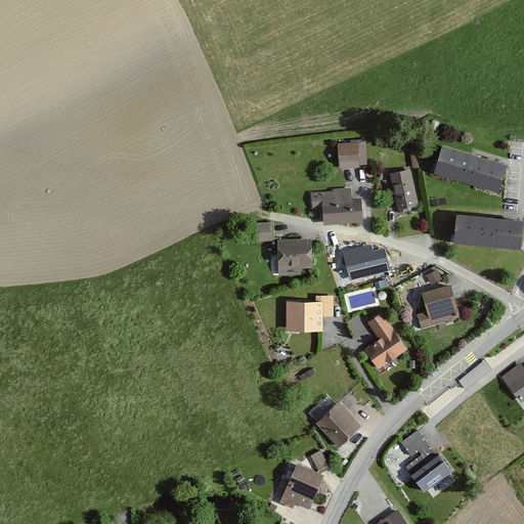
[(363,138),(336,141),(339,165),(365,163),(363,138)]
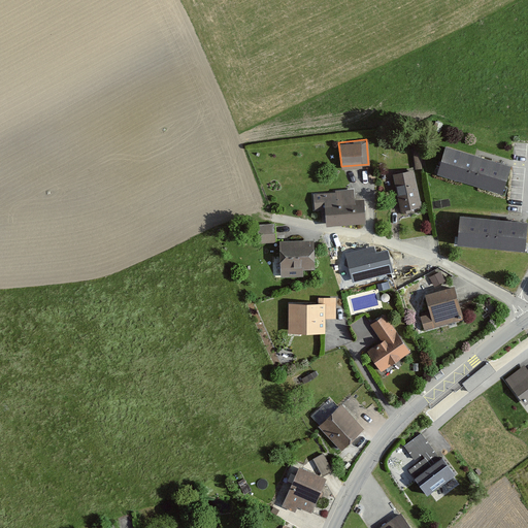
[(506,163),(439,141),(430,169),(498,191),(506,163)]
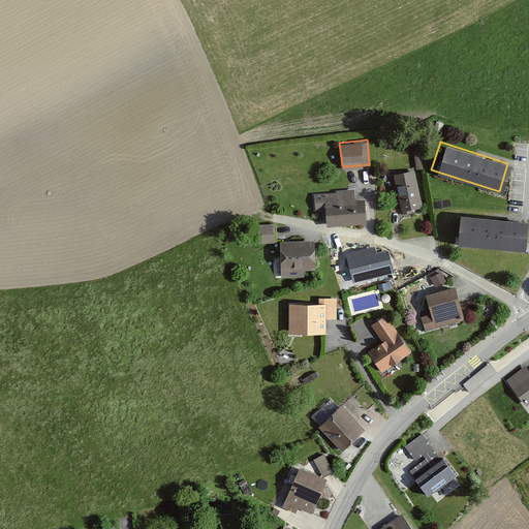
[(423,149),(413,149),(414,168),(424,167),(423,149)]
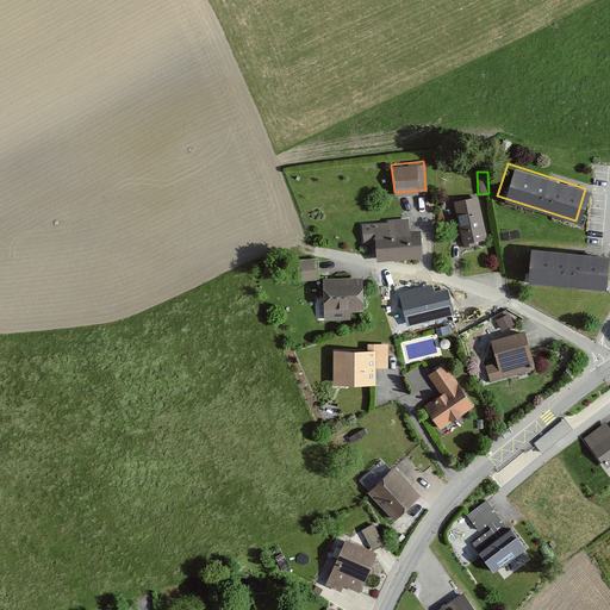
[(477,195),(452,200),(459,241),(484,237),(477,195)]
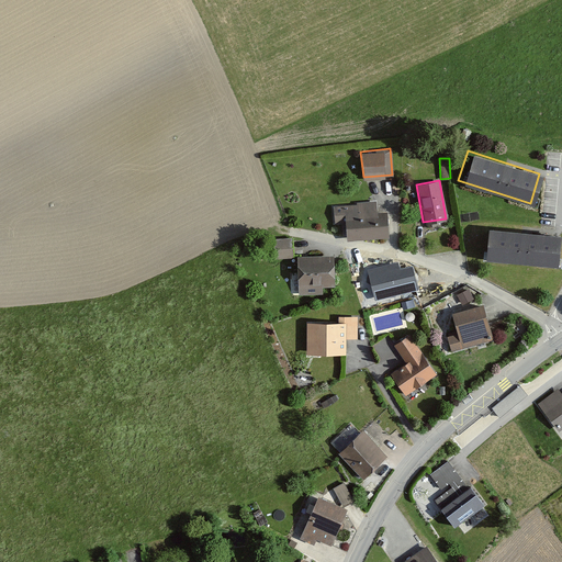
[(373,201),(329,204),(330,222),(339,221),(341,240),(386,237),(384,210),(374,210),(373,201)]
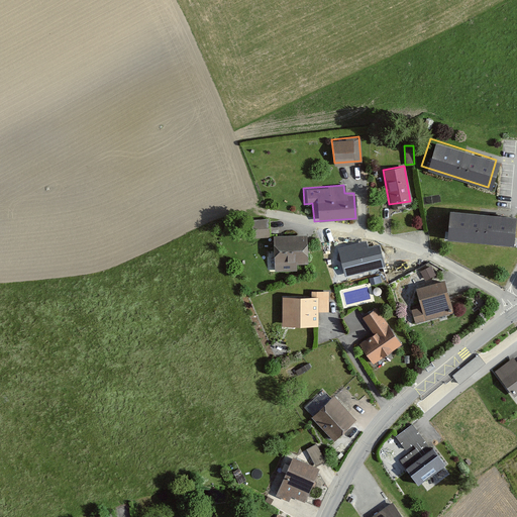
[(510,213),(445,207),(442,236),(507,242),(510,213)]
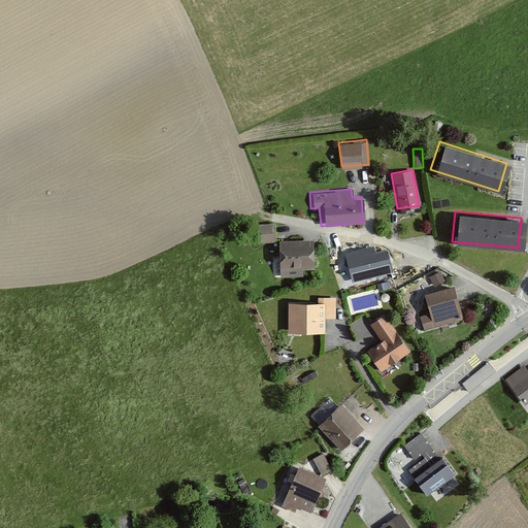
[(271,222),(255,224),(257,242),(273,241),(271,222)]
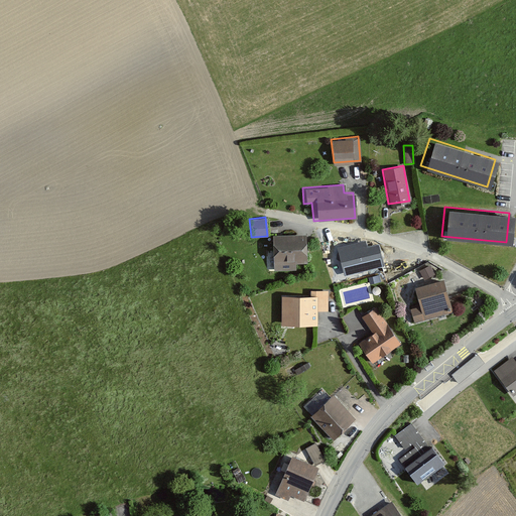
[(303,235),(271,235),(271,269),(293,269),(293,262),(303,262),(303,235)]
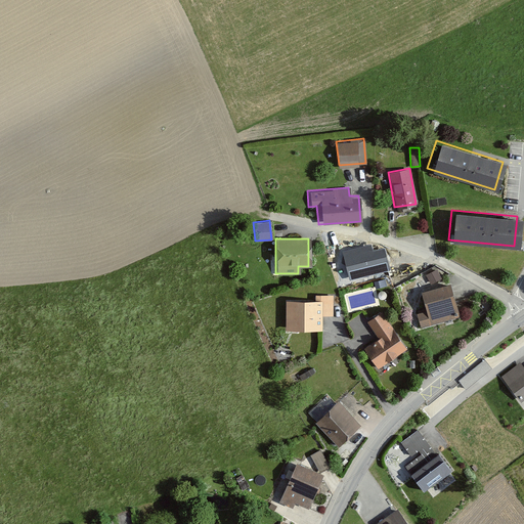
[(370,246),(344,253),(351,279),(390,270),(385,249),(373,252),(370,246)]
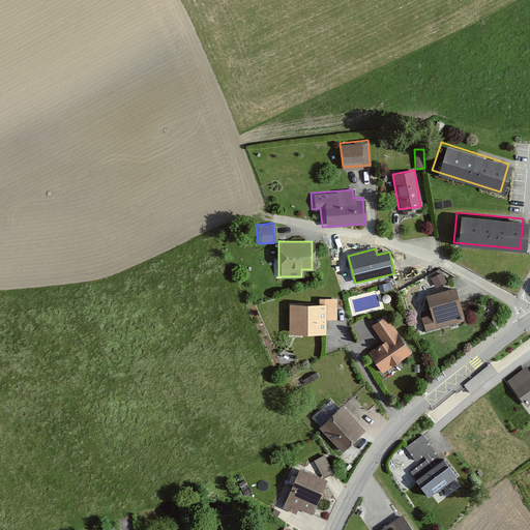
[(436,285),(447,278),(443,269),(431,275),(436,285)]
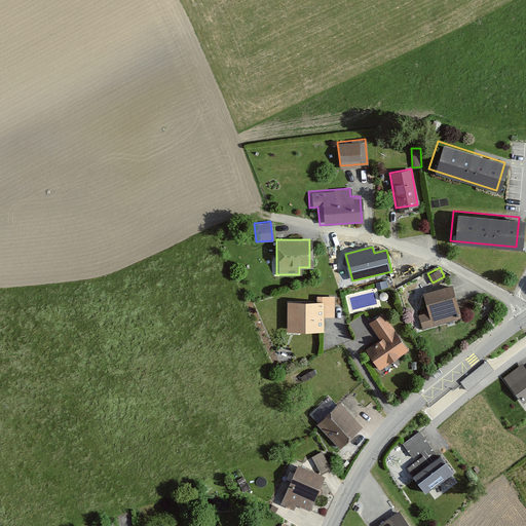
[(450,284),(418,292),(423,312),(415,314),(418,330),(459,318),(450,284)]
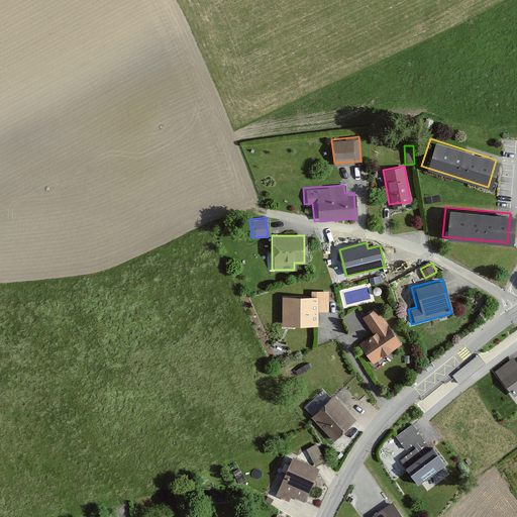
[(307,296),(279,296),(279,324),(316,324),(316,312),(328,312),(328,290),(307,290),(307,296)]
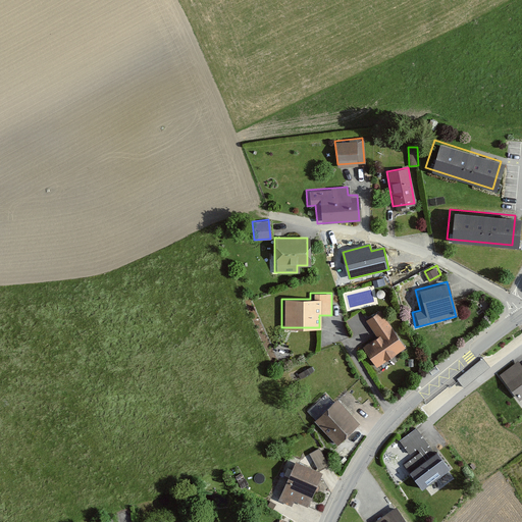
[(374,336),(360,347),(374,367),(404,348),(378,310),(364,320),(374,336)]
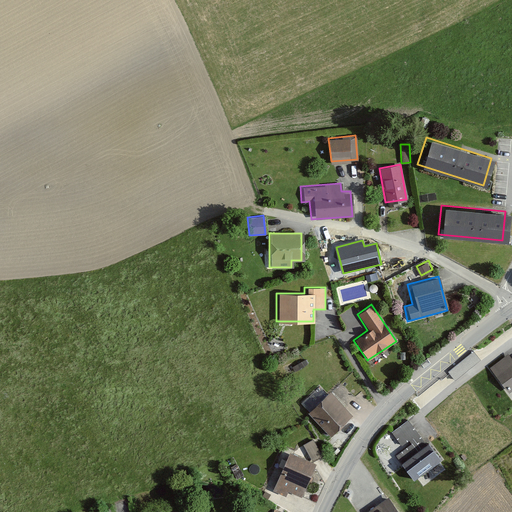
[(507,354),(488,368),(505,391),(511,385),(511,357),(510,359),(507,354)]
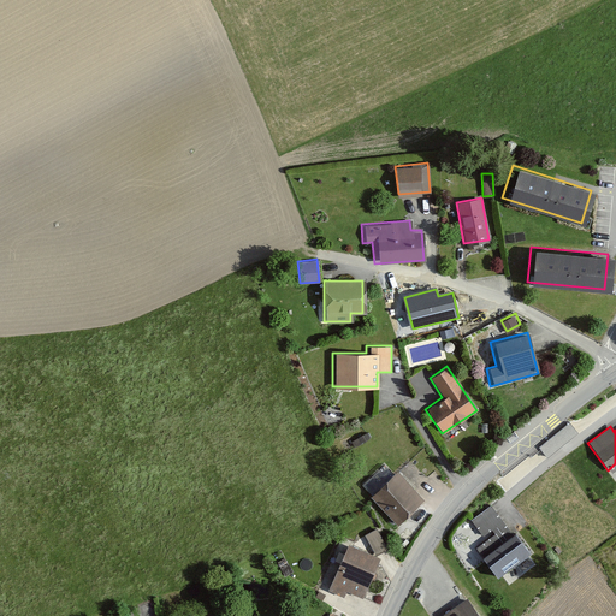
[(394,471),(367,495),(392,523),(420,499),(394,471)]
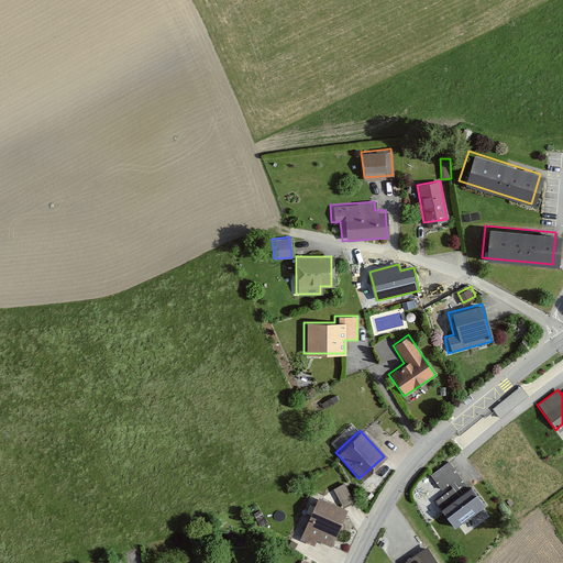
[(442,494),(431,501),(450,526),(478,505),(445,462),(428,475),(442,494)]
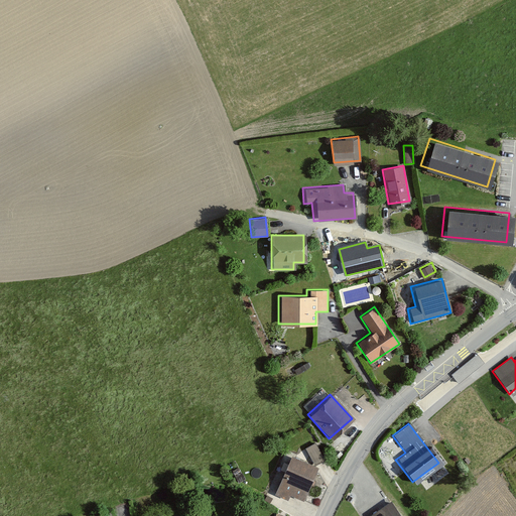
[(315,442),(304,447),(311,464),(324,458),(315,442)]
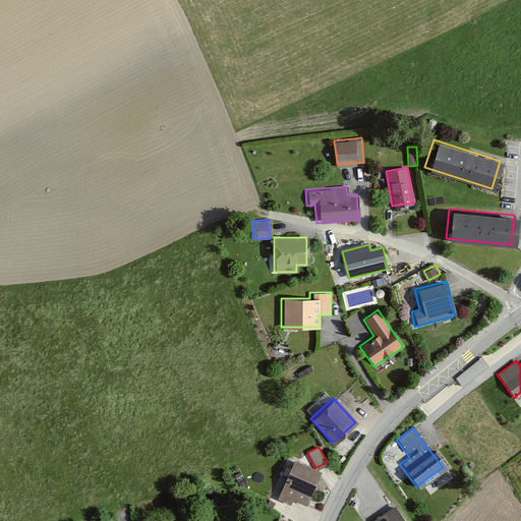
[(314,468),(289,457),(272,498),(288,504),(290,499),(305,505),(320,469),(314,468)]
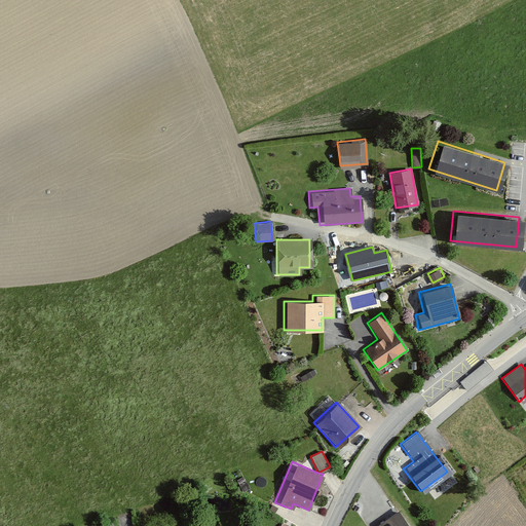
[(407,525),(398,511),(372,525),(407,525)]
